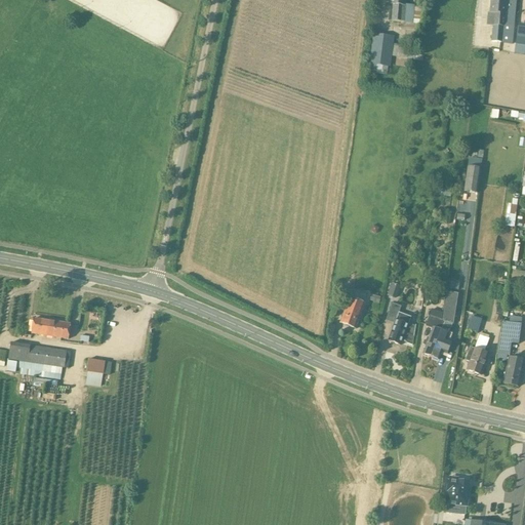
[(414,11),(415,6),(405,5),(405,0),(390,0),(390,4),(389,21),(413,24),(414,11)]
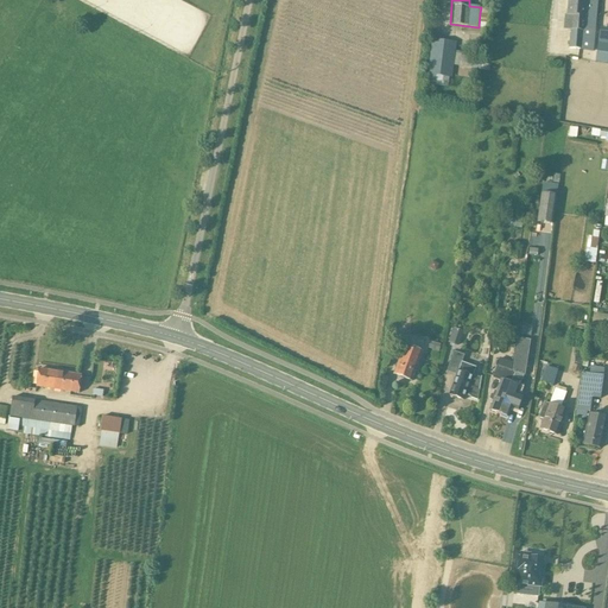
[(596,17),(586,16),(587,0),(569,0),(568,16),(572,17),(569,49),(594,51),(596,17)]
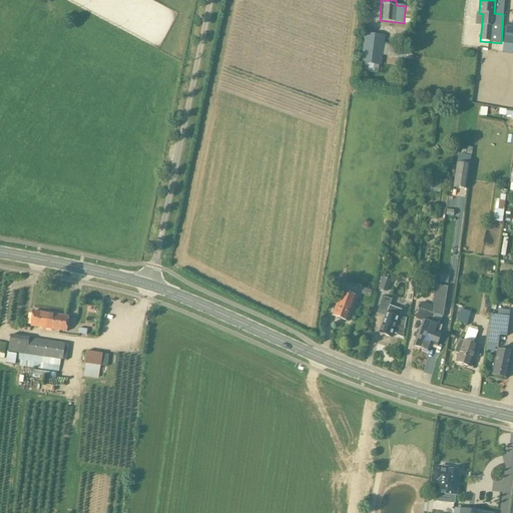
[(512,28),(506,28),(504,43),(512,44),(512,28)]
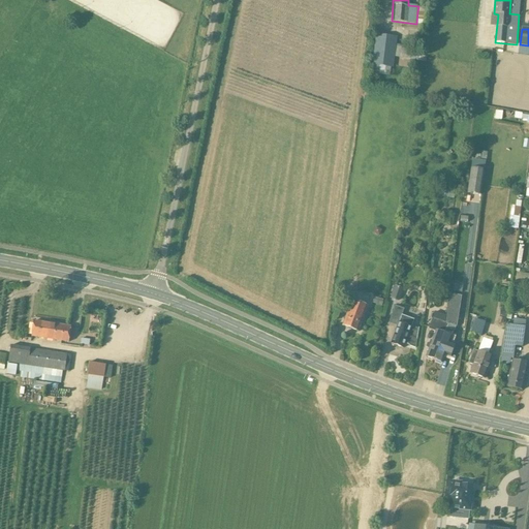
[(373,65),(374,65),(393,67),(396,37),(377,35),(373,65)]
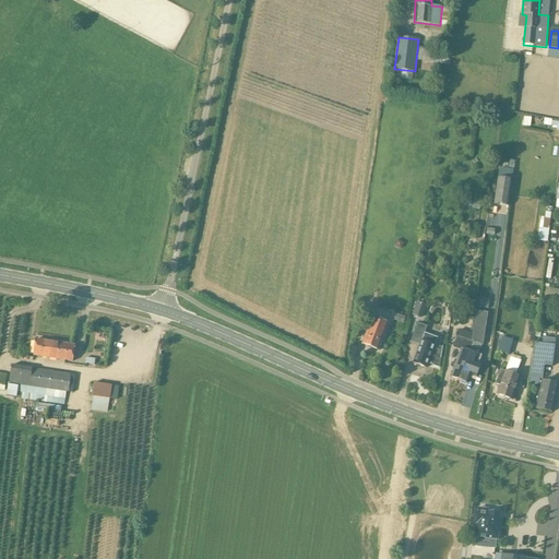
[(433,63),(435,52),(436,50),(419,47),(417,60),(433,63)]
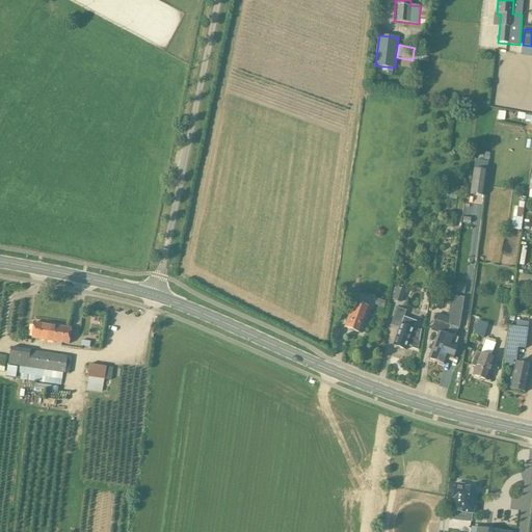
[(517,113),(517,120),(524,121),(525,120),(530,121),(529,129),(531,129),(531,115),(525,115),(525,114),(517,113)]
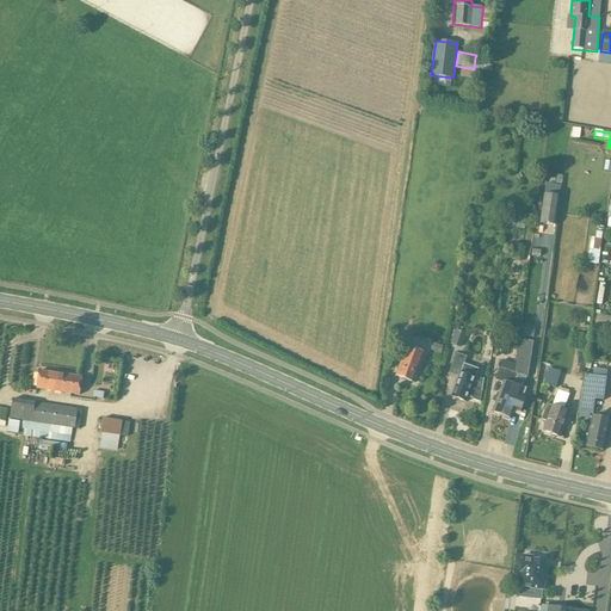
[(560,197),(544,195),(539,223),(555,226),(560,197)]
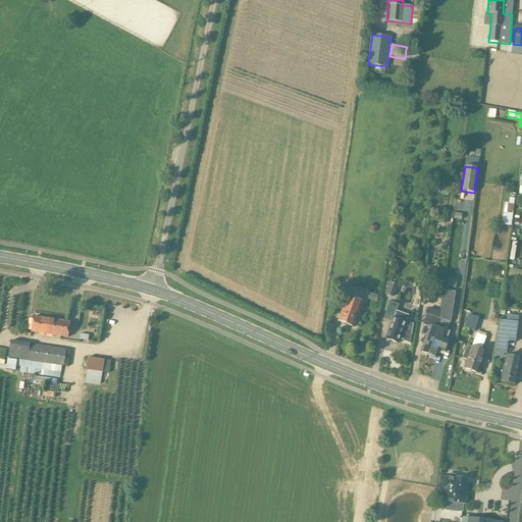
[(438,211),(436,225),(446,226),(447,212),(438,211)]
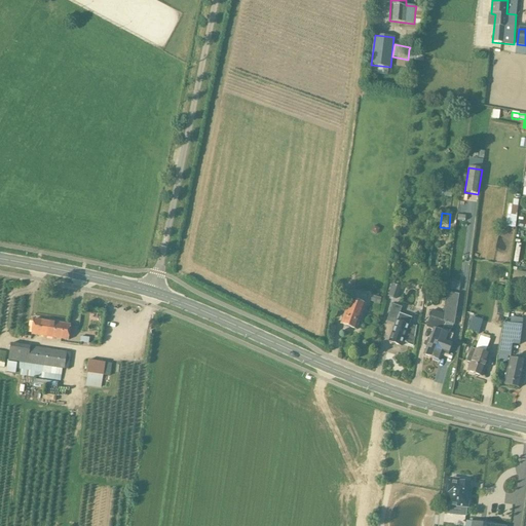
[(516,218),(506,216),(504,228),(514,229),(516,218)]
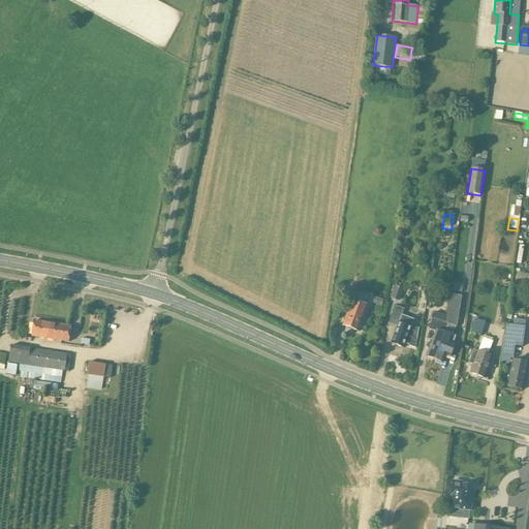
[(528,285),(528,273),(517,272),(516,284),(528,285)]
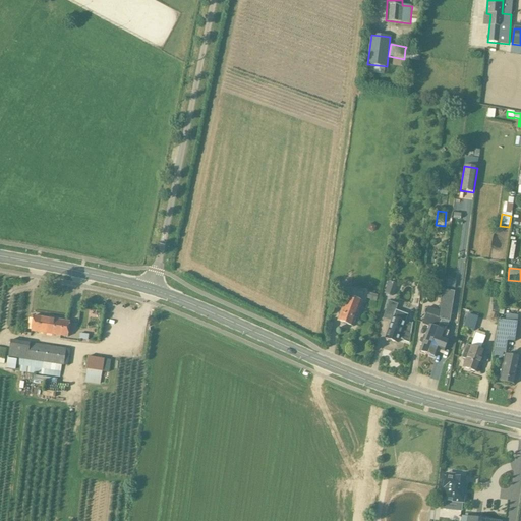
[(385,293),(395,296),(398,284),(389,281),(385,293)]
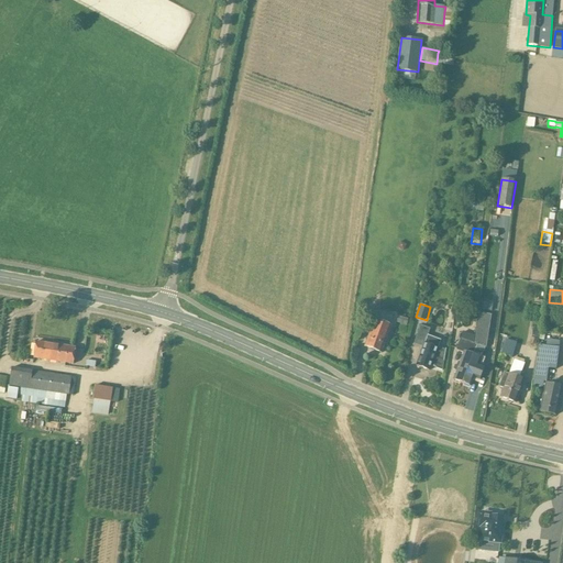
[(466,384),(465,385),(471,386),(483,354),(492,356),(495,331),(496,331),(499,307),(488,306),(486,324),(476,322),(475,328),(486,330),(483,346),(476,343),(474,349),(461,382),(466,384)]
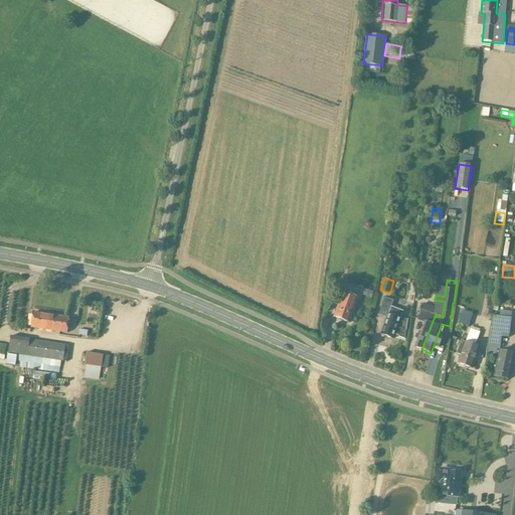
[(343,293),(334,317),(349,323),(358,298),(343,293)]
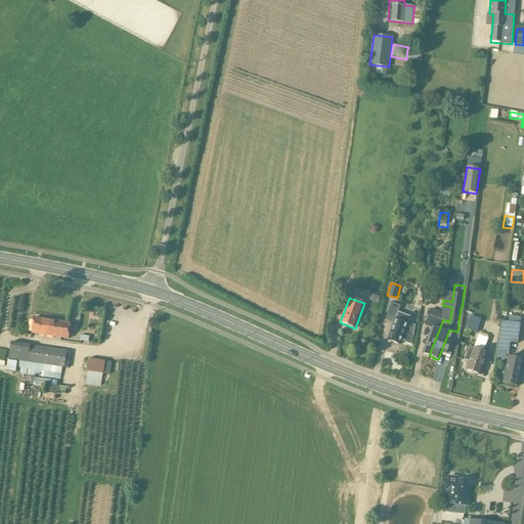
[(400,306),(392,303),(385,320),(393,323),(387,341),(399,346),(401,341),(412,345),(416,326),(407,323),(410,317),(398,312),(400,306)]
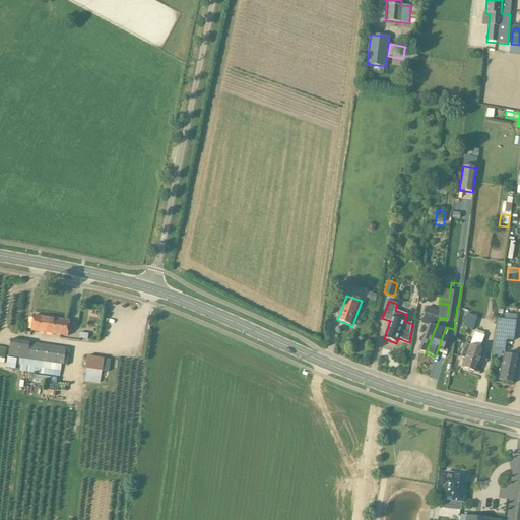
[(418,351),(430,355),(431,354),(426,352),(438,322),(440,317),(437,316),(438,310),(429,307),(424,323),(429,325),(424,338),(420,338),(419,341),(421,342),(418,351)]
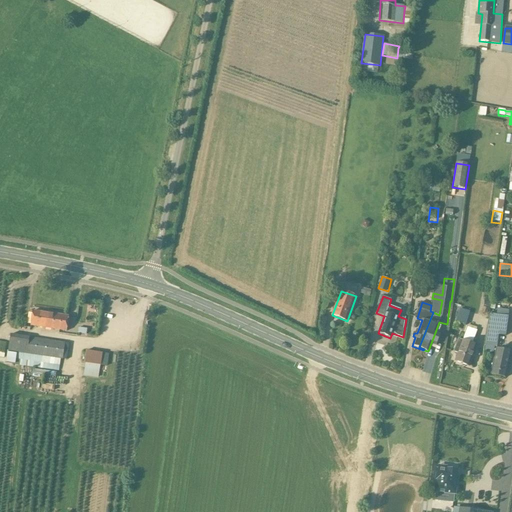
[(31,326),(45,328),(47,313),(33,311),(31,326)]
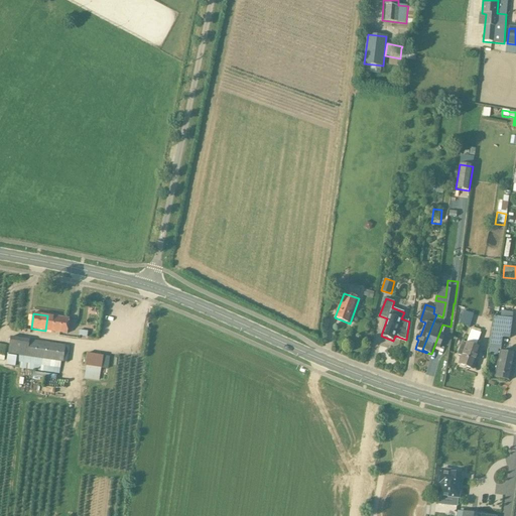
[(47,315),(45,331),(67,334),(70,318),(47,315)]
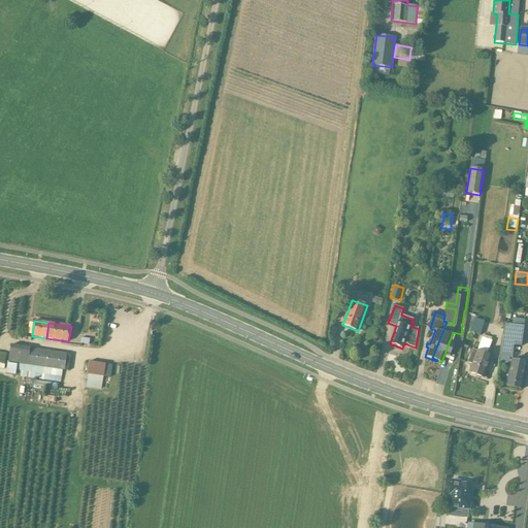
[(500,356),(512,357),(514,344),(520,345),(523,326),(505,323),(500,356)]
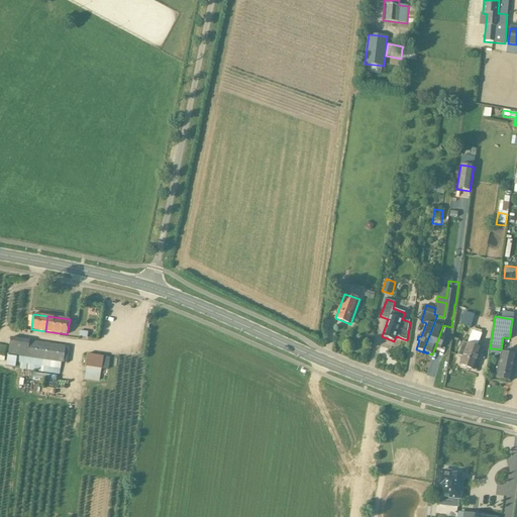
[(461,319),(459,326),(470,329),(472,322),(461,319)]
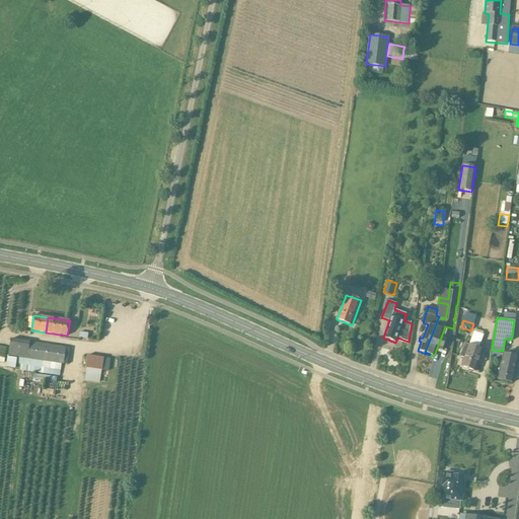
[(469,345),(461,366),(476,372),(483,351),(478,349),(484,336),(475,332),(469,345)]
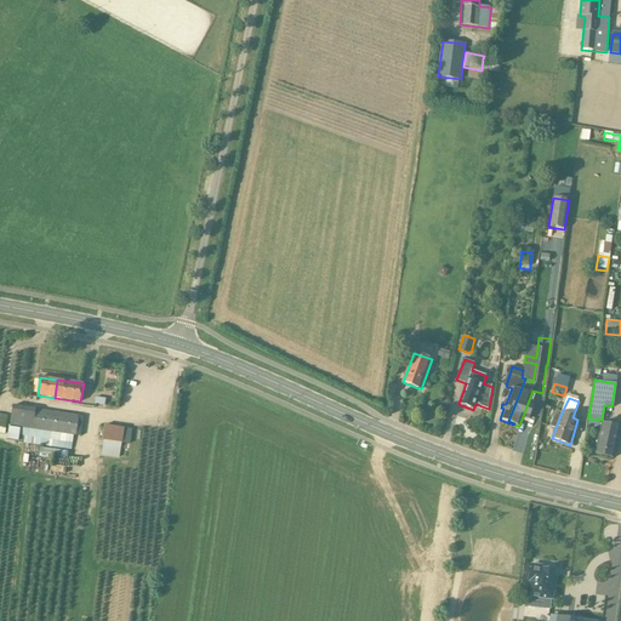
[(79,416),(12,406),(7,440),(17,442),(20,427),(75,436),(79,416)]
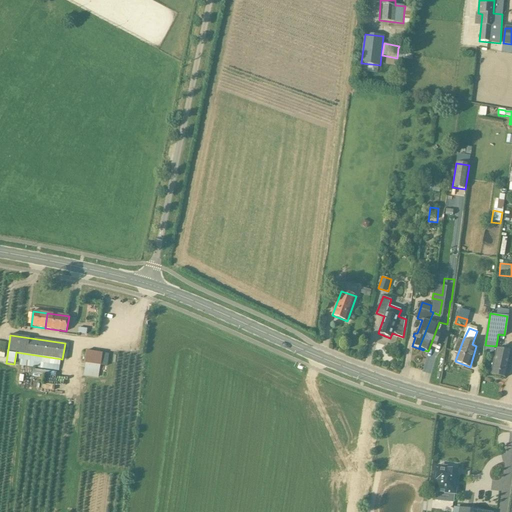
[(496,349),(490,374),(506,378),(511,353),(496,349)]
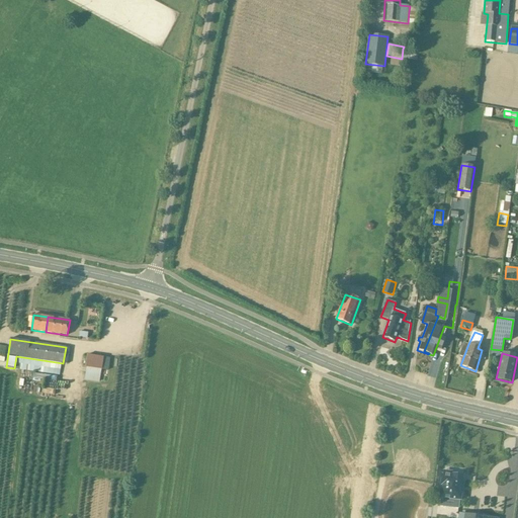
[(102,357),(87,355),(85,367),(108,370),(109,358),(102,357)]
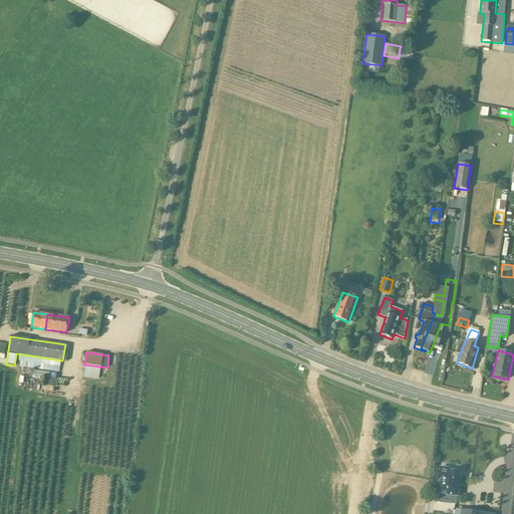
[(459,473),(441,471),(438,471),(436,494),(440,494),(439,496),(447,497),(448,495),(457,496),(459,473)]
